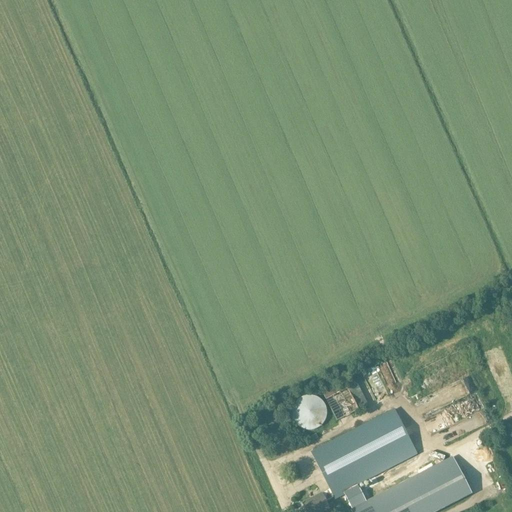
[(377,382),(382,380),(376,367),(363,373),(367,384),(376,380),(377,382)]
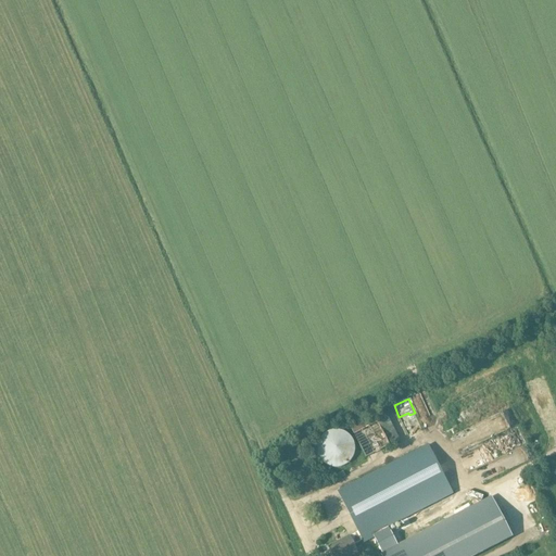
[(400,441),(383,408),(373,414),(375,419),(353,431),(366,457),(400,441)]
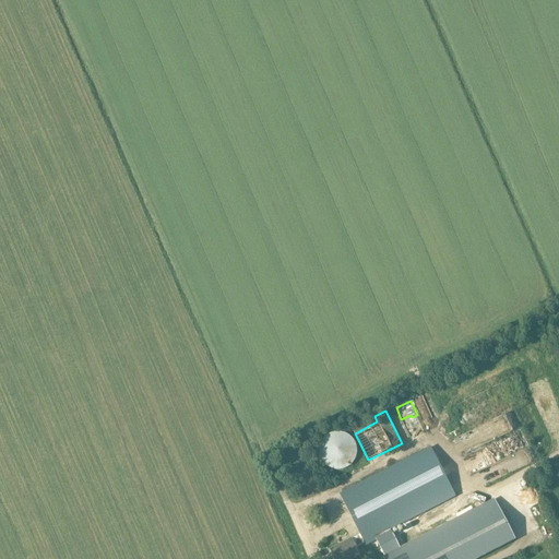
[(513,415),(506,419),(511,430),(519,426),(513,415)]
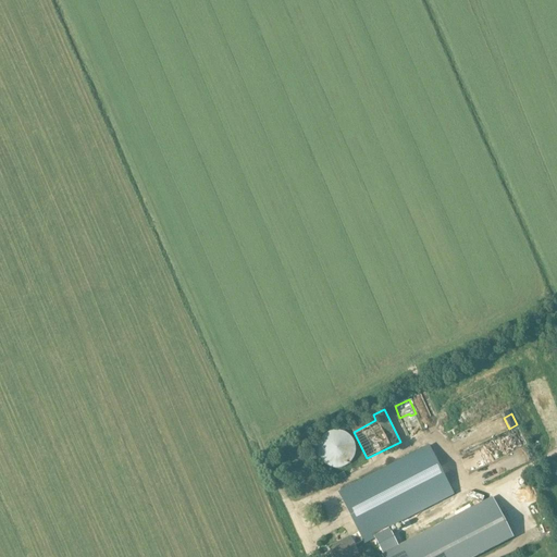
[(318,448),(318,450),(318,452),(318,454),(319,455),(319,457),(320,458),(320,460),(321,461),(322,462),(323,463),(324,465),(326,466),(327,467),(329,468),(331,468),(332,469),(334,469),(335,469),(337,469),(338,469),(341,469),(342,468),(344,468),(345,467),(346,467),(348,466),(349,465),(350,463),(351,462),(353,460),(354,459),(354,458),(355,456),(355,455),(356,453),(356,452),(356,449),(356,448),(355,446),(355,445),(355,443),(354,442),(353,441),(351,438),(351,437),(349,436),(348,435),(347,434),(346,433),(344,433),(343,432),(342,432),(339,431),(338,431),(336,431),(335,431),(333,432),(332,432),(330,432),(329,433),(326,434),(325,435),(324,435),(323,437),(322,438),(321,440),(320,441),(319,443),(319,444),(318,445),(318,447),(318,448)]
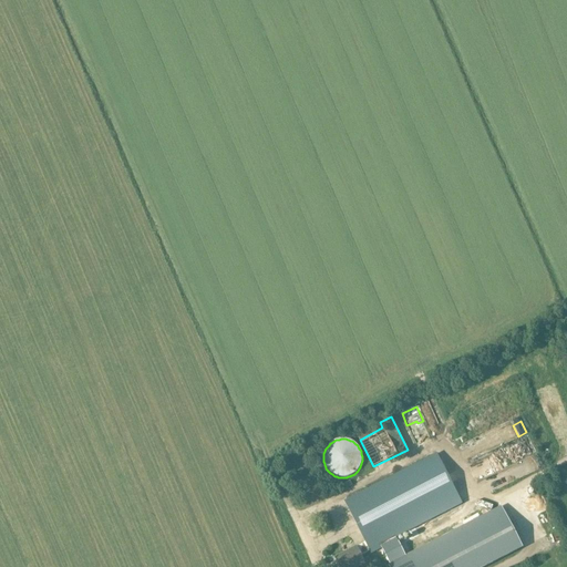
[(370,552),(381,546),(395,539),(463,505),(436,454),(344,502),(366,543),(356,548),(336,558),(339,566),(358,566),(364,564),(360,556),(370,552)]
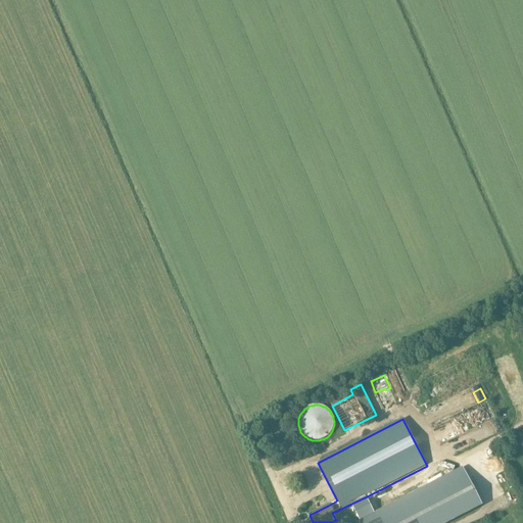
[(445,522),(481,505),(463,469),(374,515),(365,497),(351,504),(361,521),(360,522),(445,522)]
